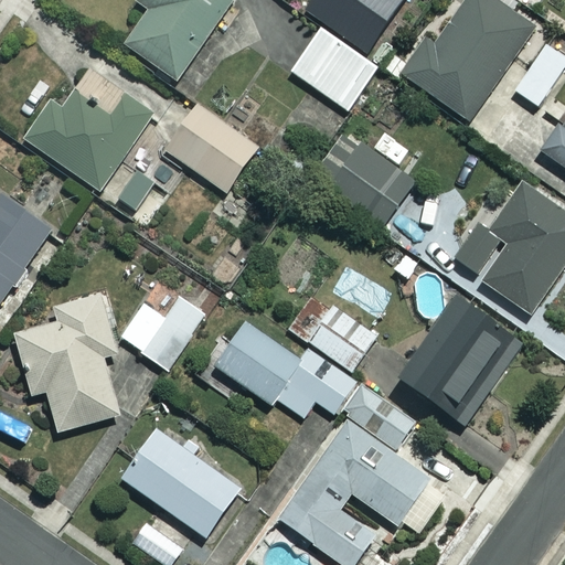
[(232,0),(139,0),(138,3),(147,9),(123,44),(177,81),(232,0)]
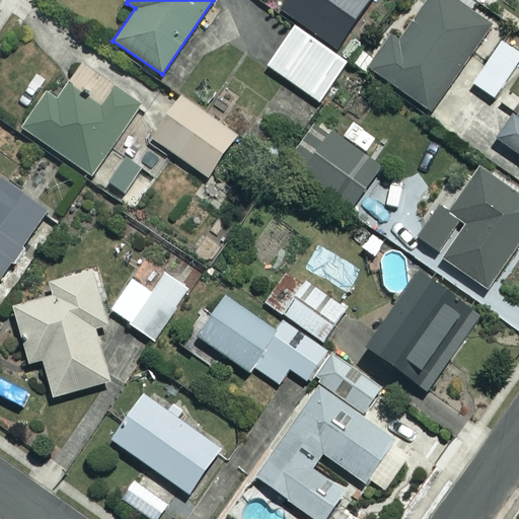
[(491,26),(453,0),(430,0),(402,39),(395,33),(370,69),(430,112),(491,26)]
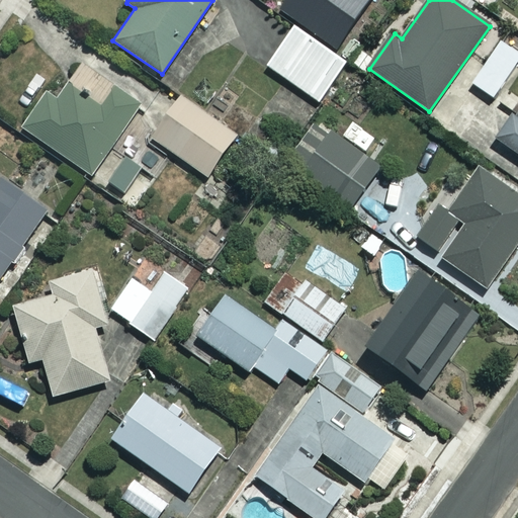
[(344,65),(291,29),(267,67),(298,87),(289,101),(311,115),(344,65)]
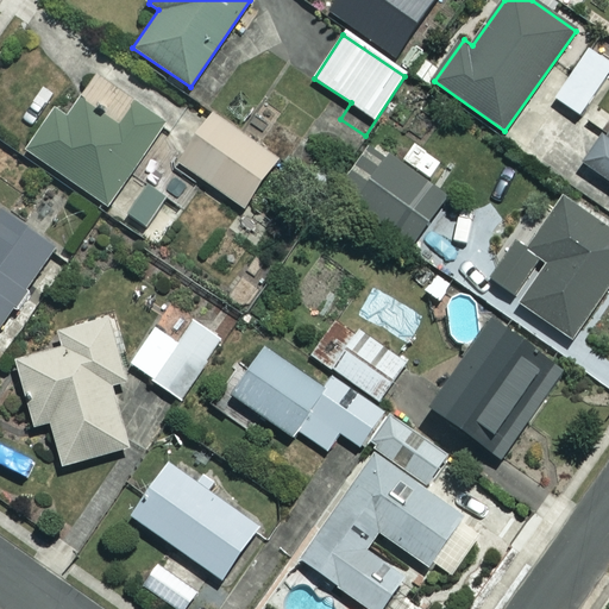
[(608,70),(608,63),(588,50),(556,100),(579,115),(608,70)]
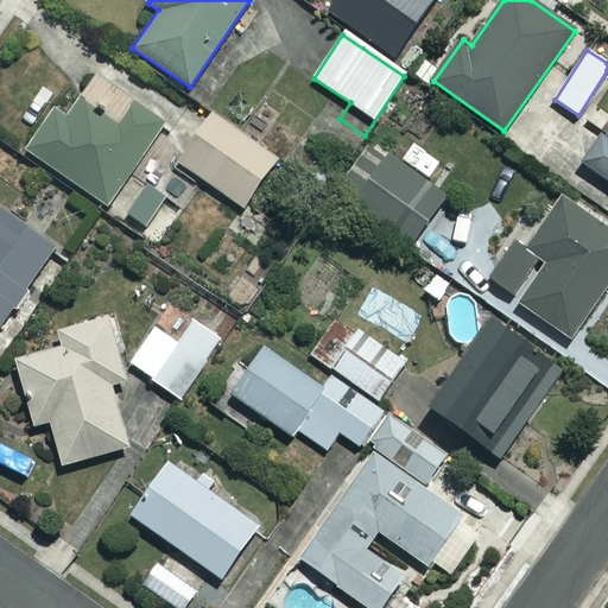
[(23,149),(160,244),(203,181),(241,207),(276,158),(210,113),(190,141),(134,102),(118,127),(76,99),(65,114),(52,106),(23,149)]
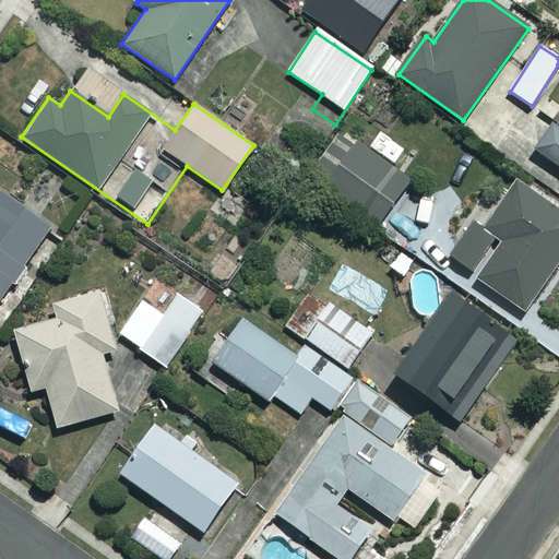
[(558,129),(552,125),(535,150),(558,166),(558,129)]
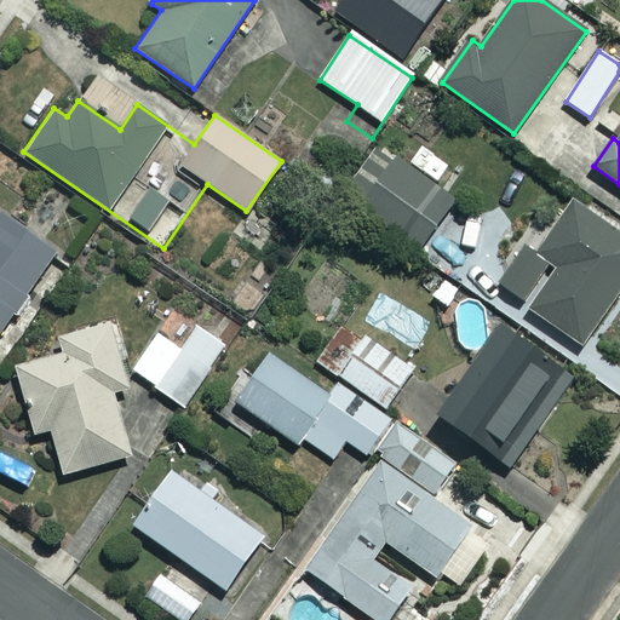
[(455,197),(397,156),(375,188),(356,174),(342,195),(418,250),(455,197)]
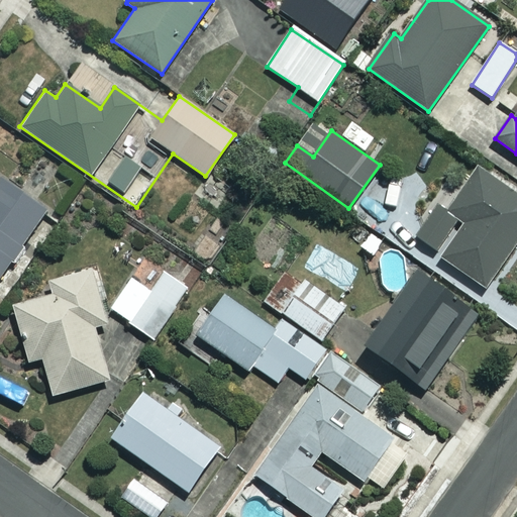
[(516,243),(516,199),(478,171),(448,211),(439,205),(415,239),(485,289),(516,243)]
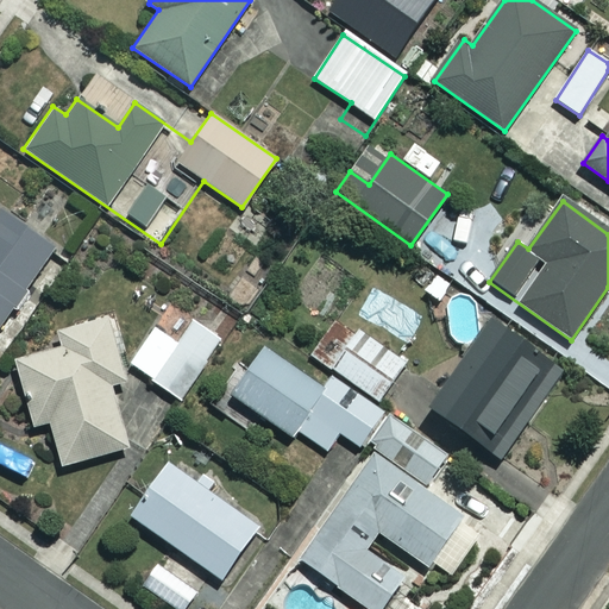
[(0,328),(54,245),(4,213),(0,218),(0,328)]
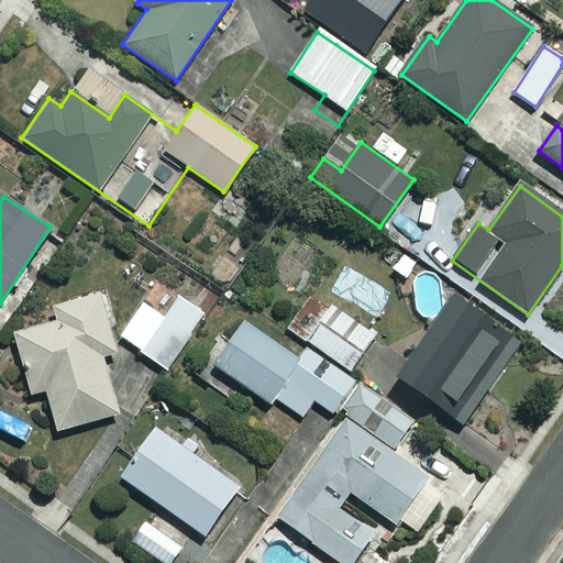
[(118,352),(101,293),(53,306),(56,320),(13,332),(31,394),(45,390),(57,431),(119,414),(103,356),(118,352)]
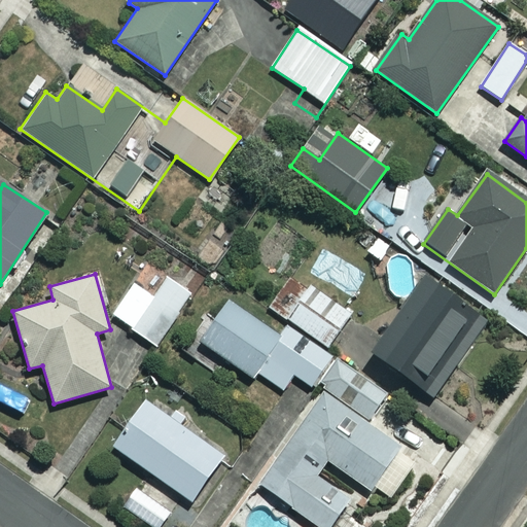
[(352,314),(291,275),(270,309),(330,348),(352,314)]
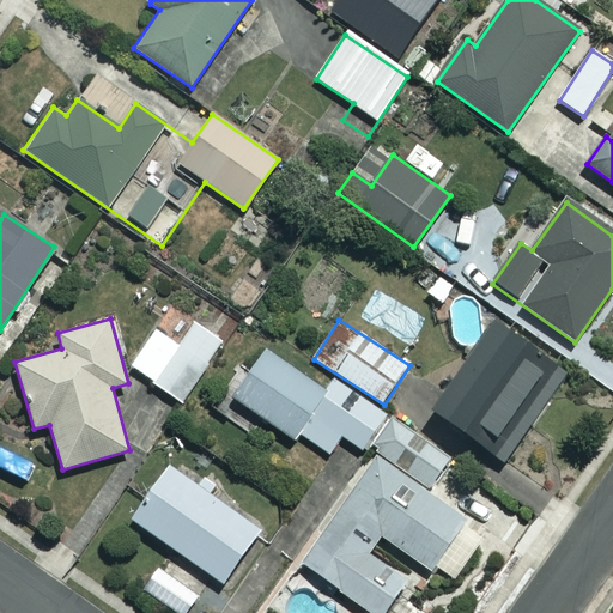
[(224,343),(195,321),(177,345),(156,329),(131,366),(182,402),(224,343)]
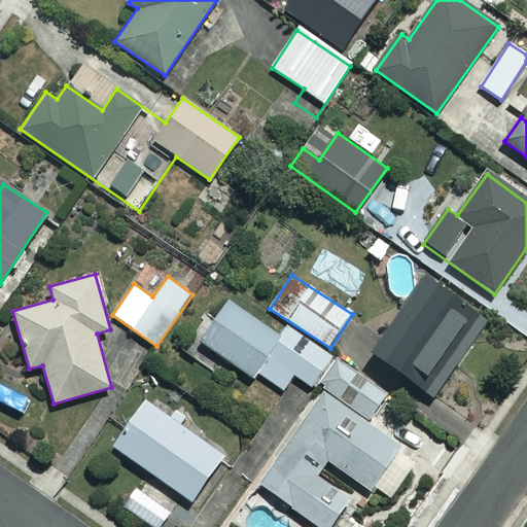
[(487,319),(425,276),(372,353),(433,396),(487,319)]
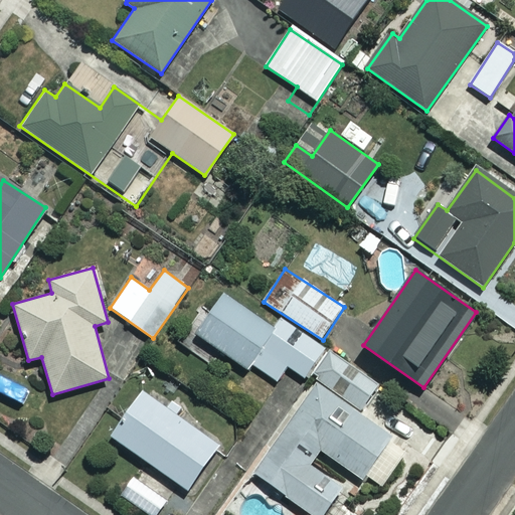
[(271,326),(222,294),(195,334),(248,370),(251,365),(276,381),(286,365),(307,379),(325,351),(276,318),(271,326)]
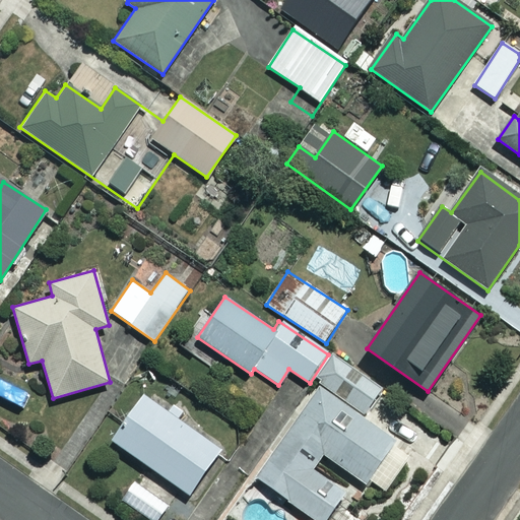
[(384,390),(337,359),(255,477),(316,519),(331,519),(349,495),(313,469),(323,454),(365,483),(396,439),(365,417),(384,390)]
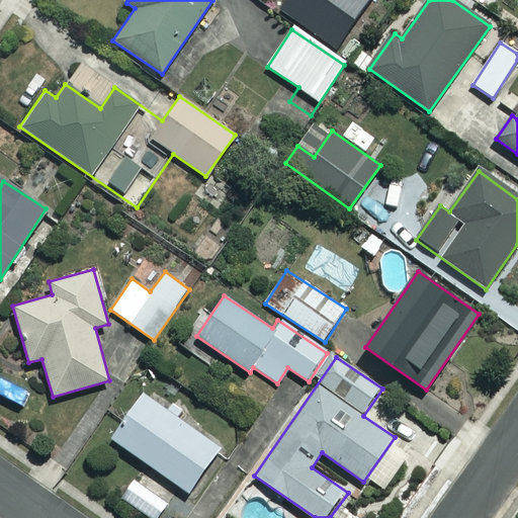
[(171,401),(165,410),(143,395),(111,439),(187,493),(219,448),(178,420),(184,411),(171,401)]
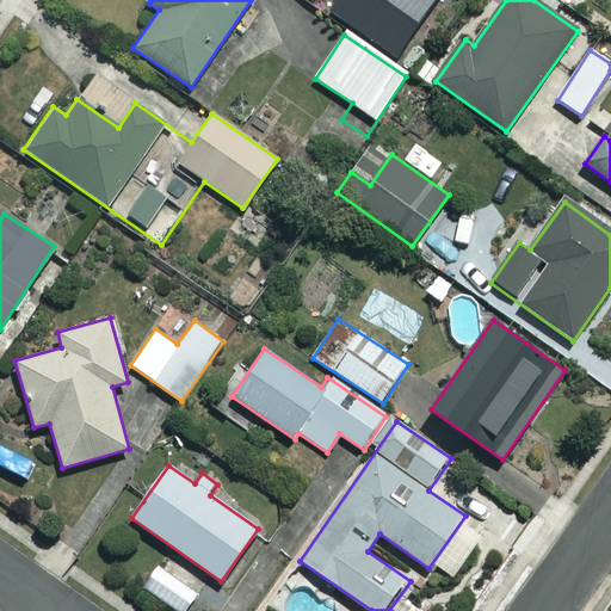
[(185,610),(197,596),(155,568),(134,602),(148,610),(185,610)]
